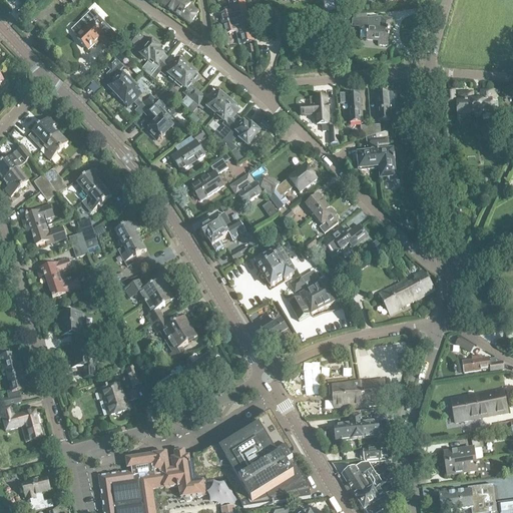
[(191,4),(184,0),(166,0),(163,5),(191,24),(199,12),(190,6),(191,4)]
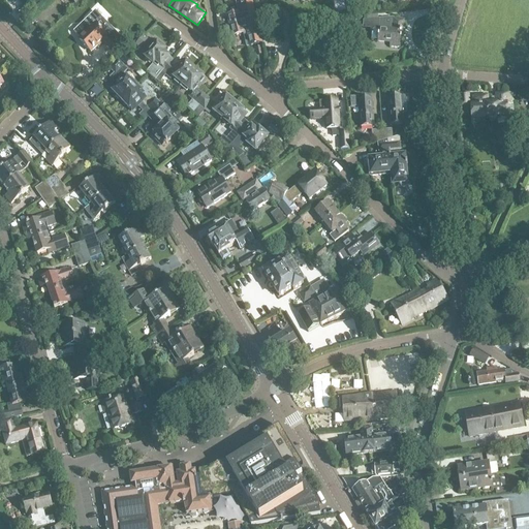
[(227,17),(229,27),(257,21),(255,10),(252,0),(235,0),(238,9),(239,9),(240,13),(227,17)]
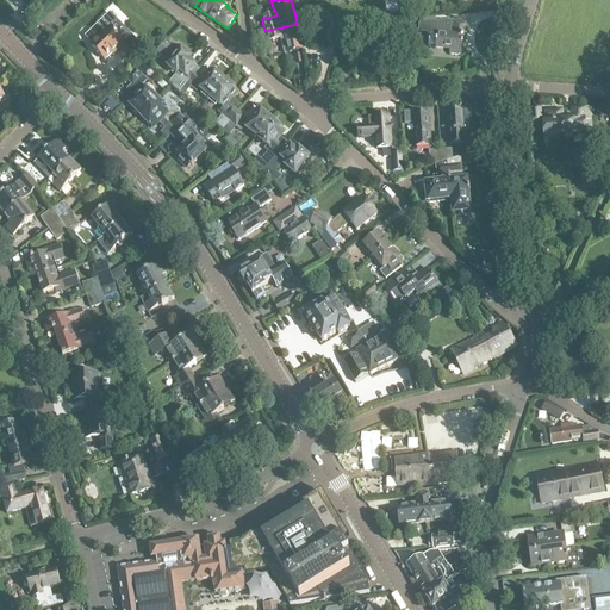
[(394,13),(394,24),(406,23),(406,13),(394,13)]
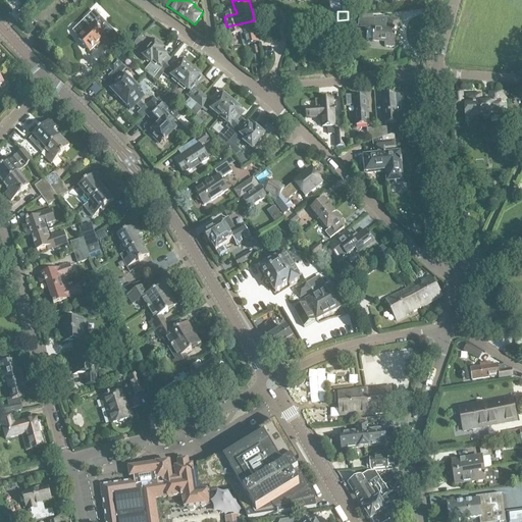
[(374,20),(373,12),(359,13),(360,21),(374,20)]
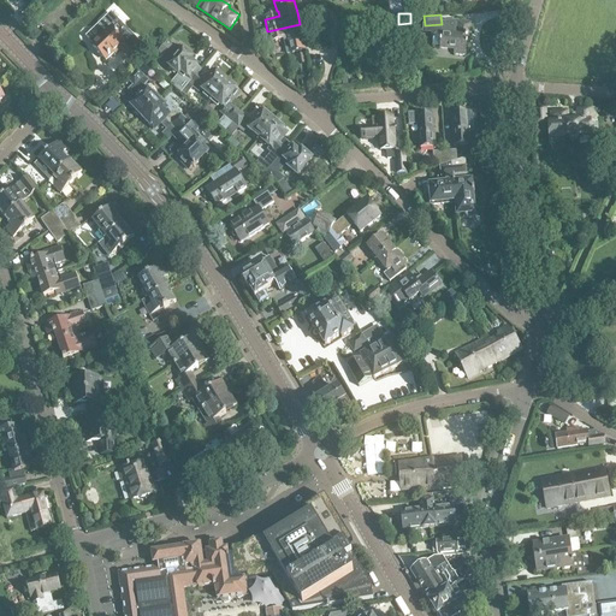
[(118,49),(130,61),(144,48),(118,21),(111,29),(93,47),(106,60),(118,49)]
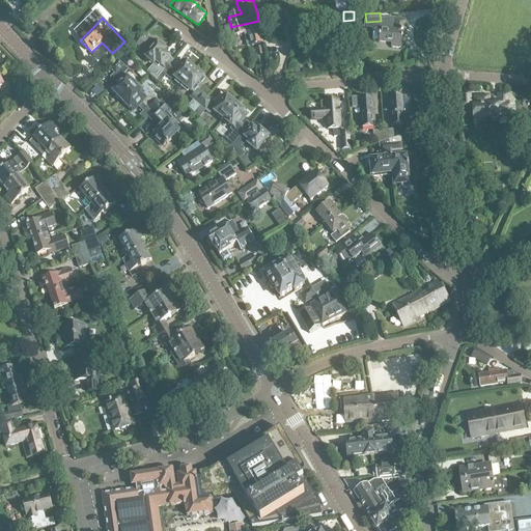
[(395,21),(394,22),(392,22),(392,20),(379,22),(378,22),(378,23),(376,24),(376,28),(382,28),(380,42),(392,43),(392,48),(401,49),(403,30),(406,31),(407,22),(395,21)]
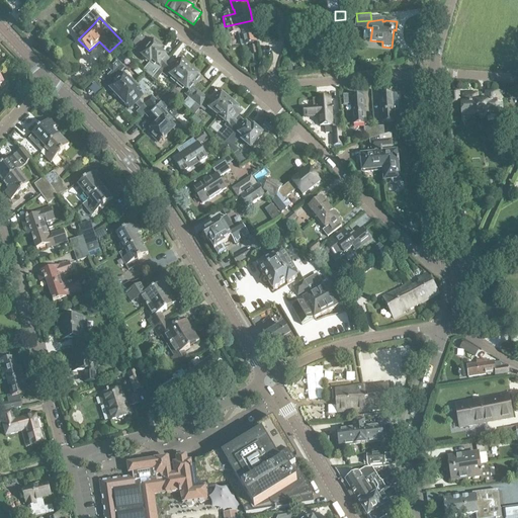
[(228,36),(239,33),(241,47),(257,42),(252,20),(225,26),(228,36)]
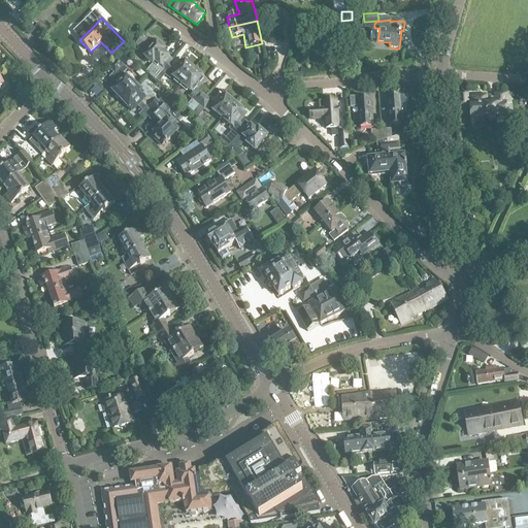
[(273,32),(283,32),(281,21),(272,21),(273,32)]
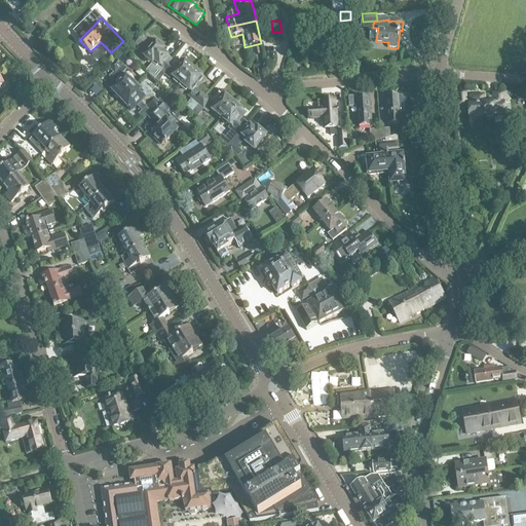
[(29,33),(34,28),(29,23),(24,28),(29,33)]
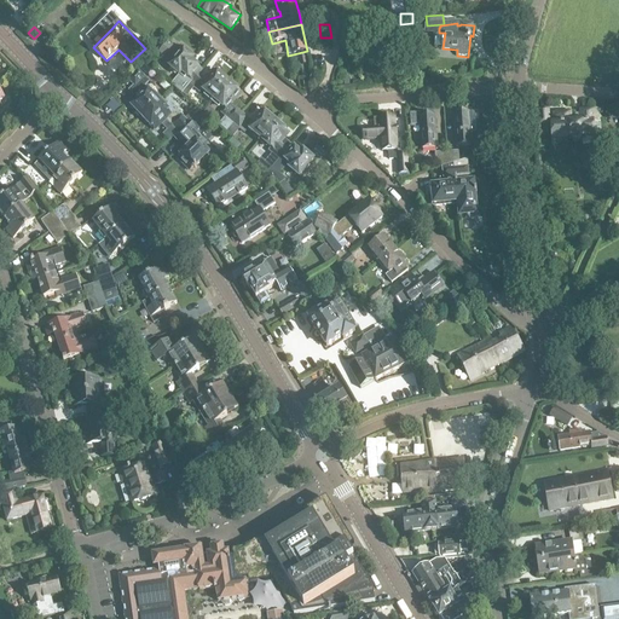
[(169,68),(179,75),(178,77),(183,82),(177,90),(183,94),(190,85),(198,75),(202,71),(191,62),(194,59),(184,51),(169,68)]
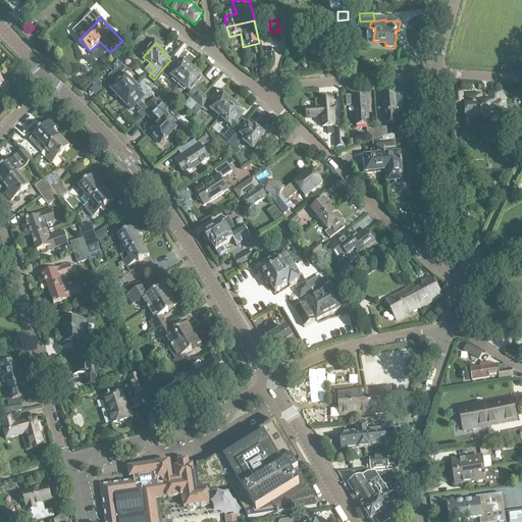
[(118,59),(124,64),(128,59),(122,54),(118,59)]
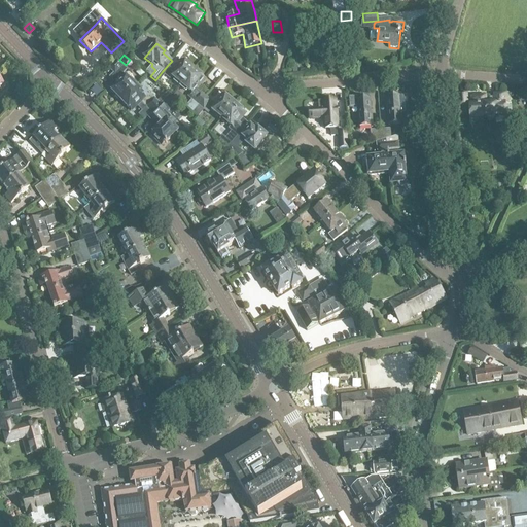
[(118,61),(110,69),(120,80),(111,90),(115,94),(115,97),(118,100),(120,99),(120,100),(135,86),(123,73),(127,70),(118,61)]
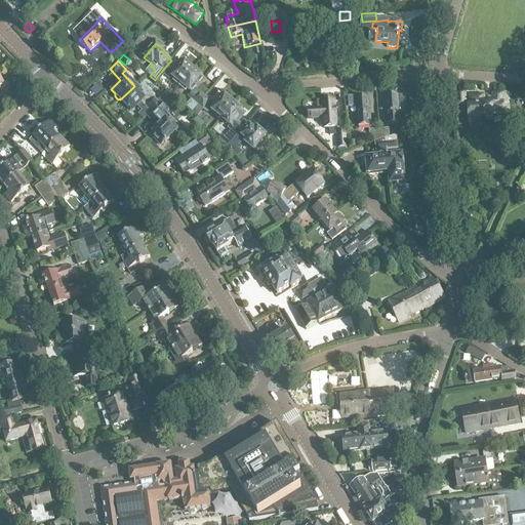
[(169,79),(171,77),(180,84),(194,70),(183,61),(175,70),(168,64),(161,72),(169,79)]
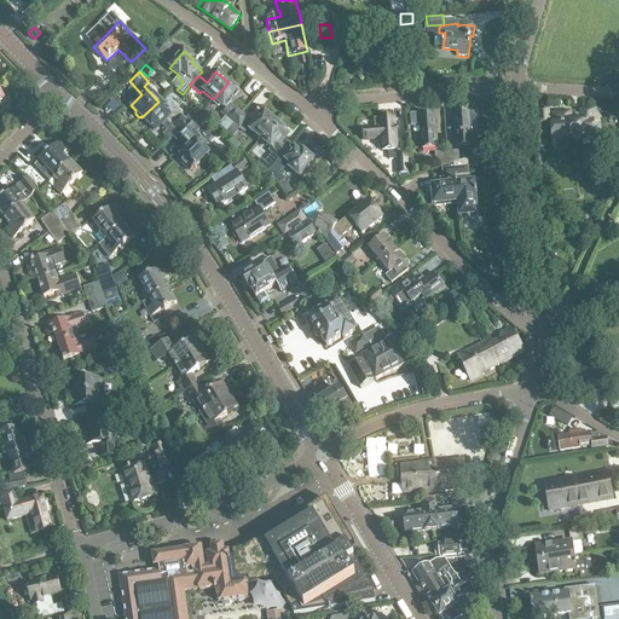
[(213,99),(225,109),(221,114),(226,117),(219,126),(227,133),(233,125),(242,115),(231,104),(241,93),(229,82),(213,99)]
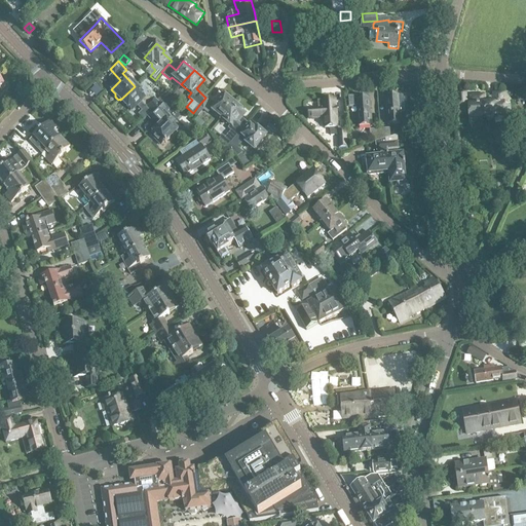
[(141,101),(151,112),(159,104),(151,95),(147,99),(135,86),(120,100),(130,110),(141,101)]
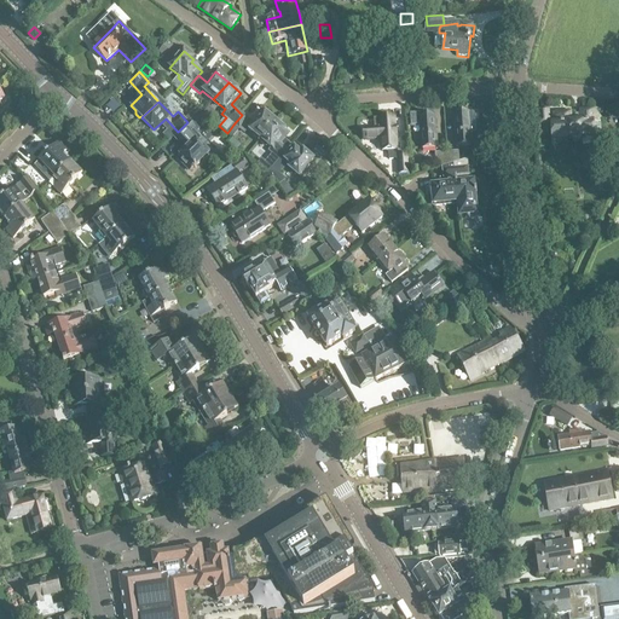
[(550,134),(549,110),(538,111),(538,134),(541,134),(541,137),(548,137),(548,134),(550,134)]
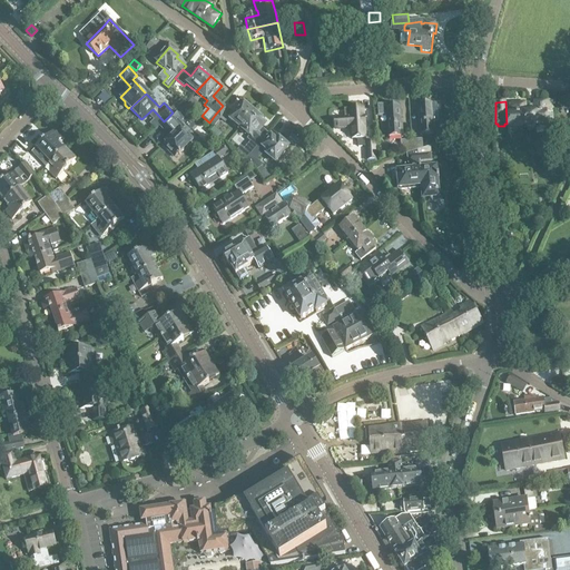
[(223,106),(215,115),(226,124),(229,119),(241,129),(254,112),(243,102),(233,114),(223,106)]
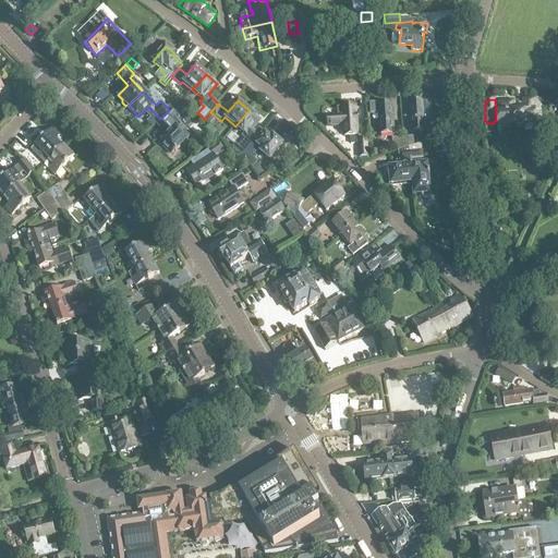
[(498,125),(497,125),(498,134),(500,134),(502,133),(504,132),(505,131),(506,130),(507,128),(511,128),(513,125),(516,125),(517,128),(519,131),(522,130),(524,128),(524,125),(543,124),(542,111),(541,111),(541,100),(524,101),(524,107),(516,107),(514,101),(500,102),(500,112),(498,112),(498,125)]
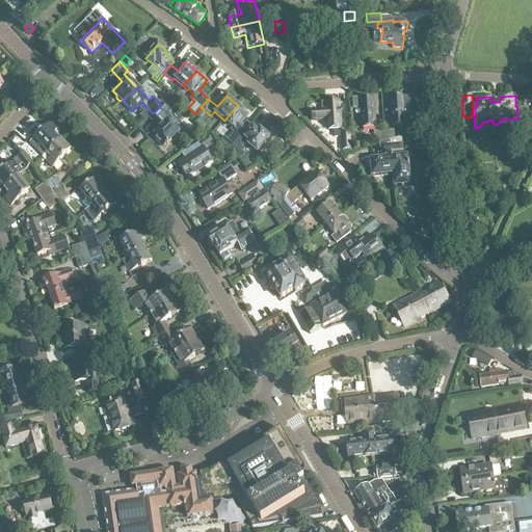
[(150,118),(160,129),(153,136),(164,148),(180,132),(166,117),(180,104),(171,97),(162,106),(161,105),(153,113),(154,114),(150,118)]
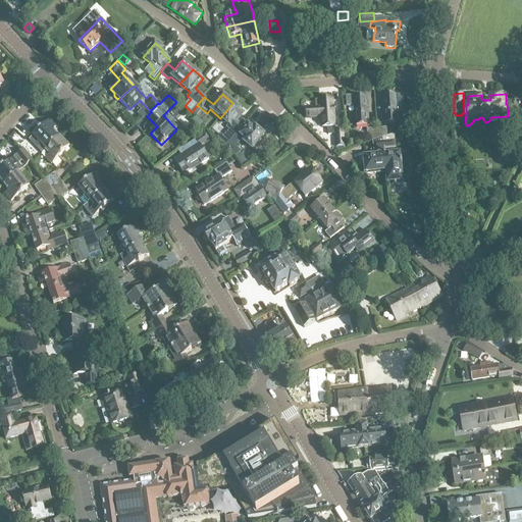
[(384,124),(399,123),(398,112),(402,112),(401,95),(396,95),(382,96),(384,124)]
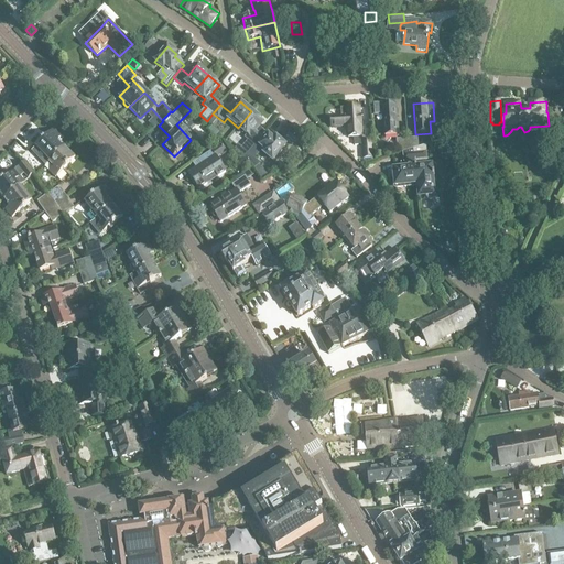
[(375,116),(383,115),(384,137),(399,136),(398,106),(383,107),(383,104),(373,105),(375,116)]
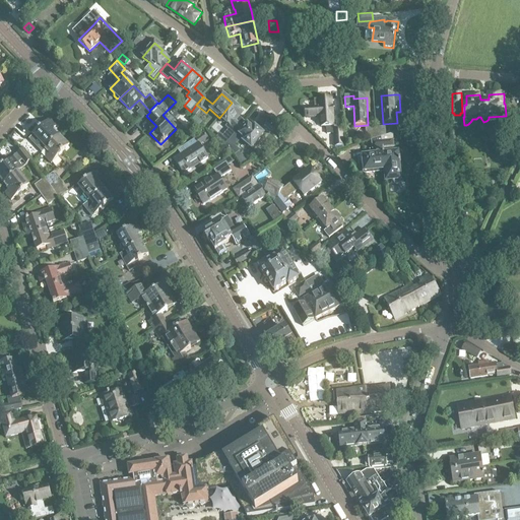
[(334,134),(334,131),(334,127),(332,100),(315,101),(315,108),(305,109),(306,118),(320,117),(321,128),(326,127),(327,134),(334,134)]
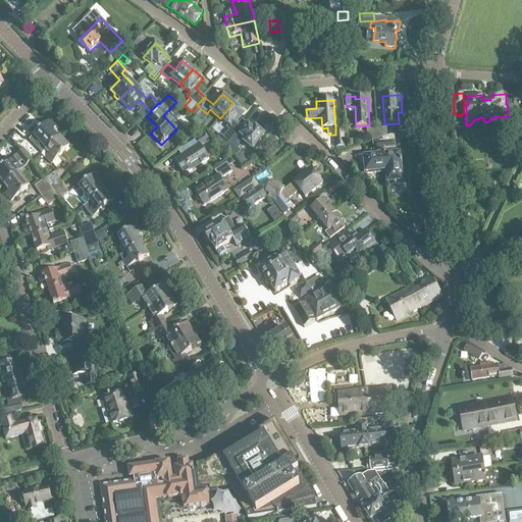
[(216,140),(225,148),(243,126),(236,121),(244,112),(232,103),(220,118),(228,125),(226,128),(229,131),(223,137),(220,135),(216,140)]
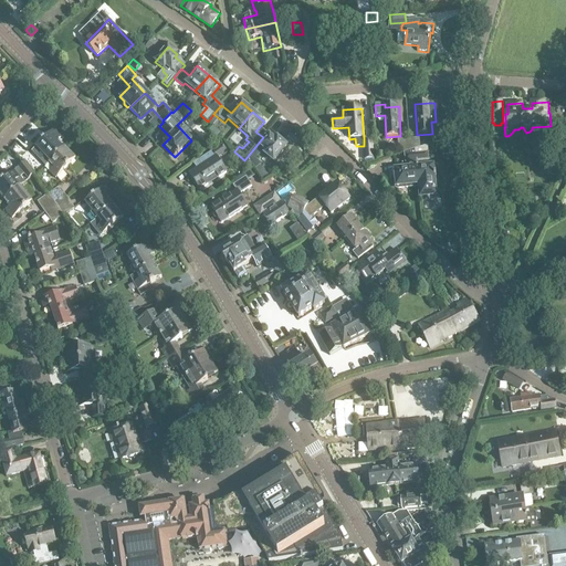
[(221,134),(213,127),(209,132),(217,139),(221,134)]
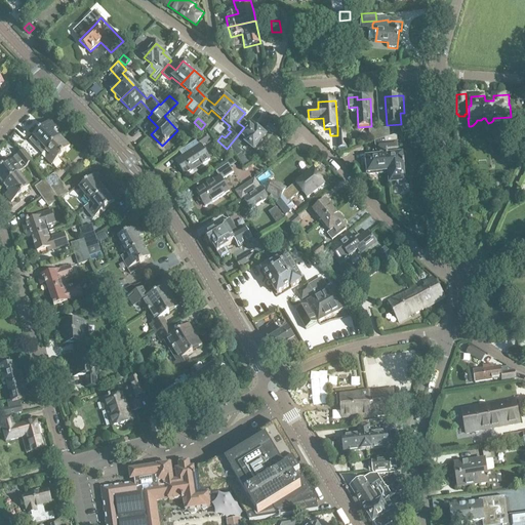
[(34,136),(47,151),(59,137),(53,131),(57,128),(49,121),(34,136)]
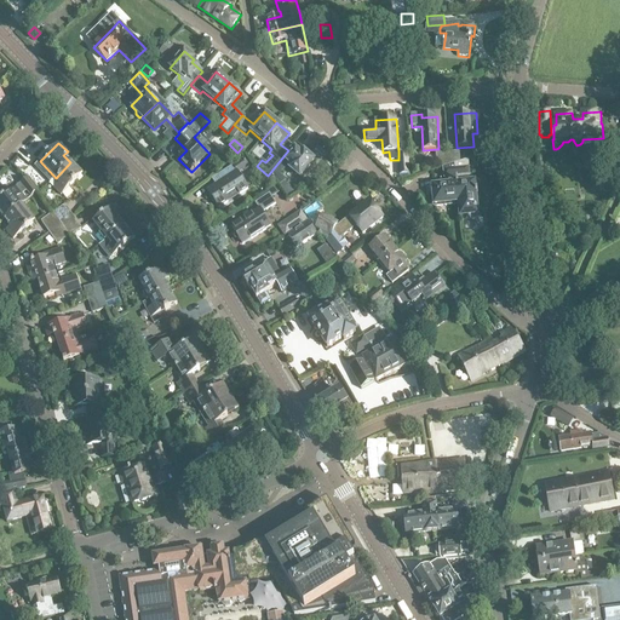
[(287,181),(280,174),(287,166),(300,178),(315,161),(304,153),(302,155),(292,147),(288,150),(268,176),(280,185),(287,181)]
